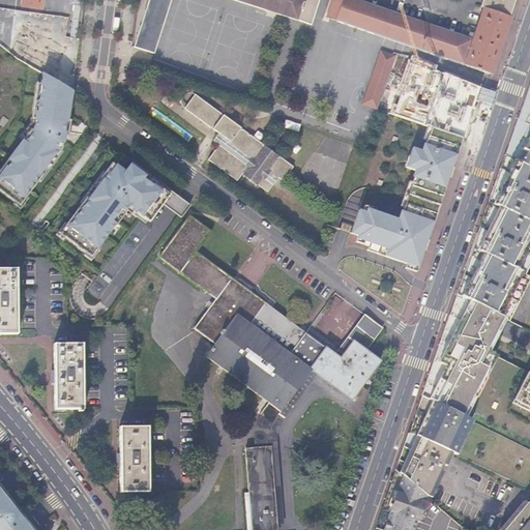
[(0,0),(0,17),(9,18),(9,0),(0,0)]
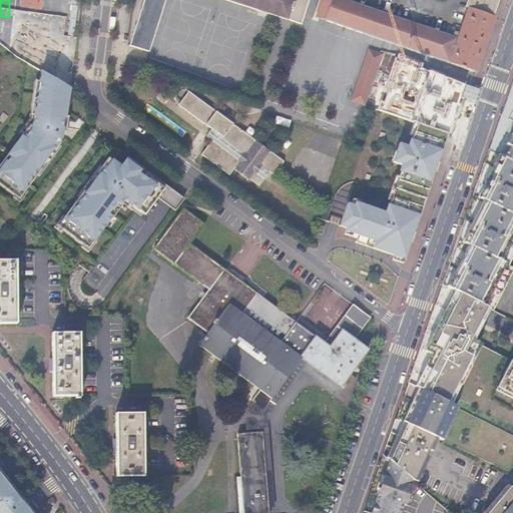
[(36,31),(40,0),(21,0),(18,29),(36,31)]
